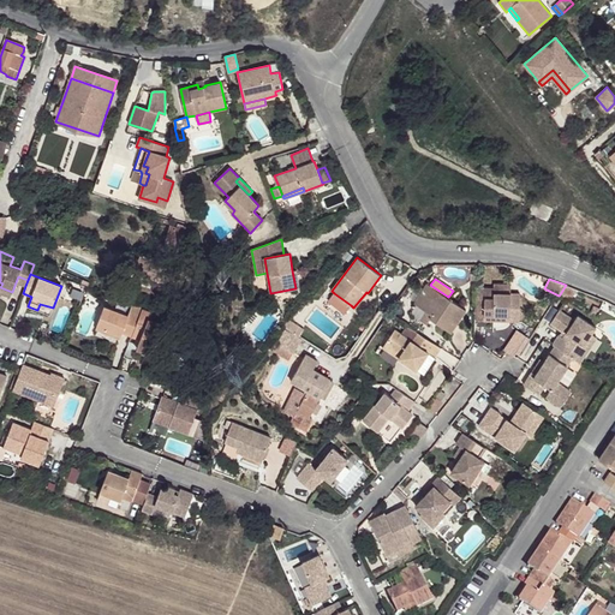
[(452,333),(466,310),(428,284),(415,303),(417,305),(433,315),(430,318),(452,333)]
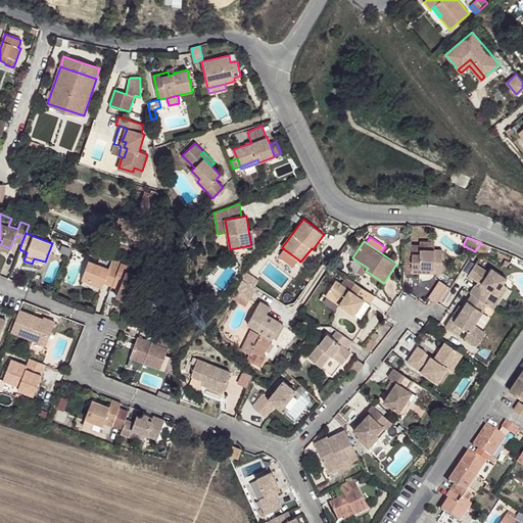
[(420,250),(434,250),(434,242),(420,242),(420,245),(420,250)]
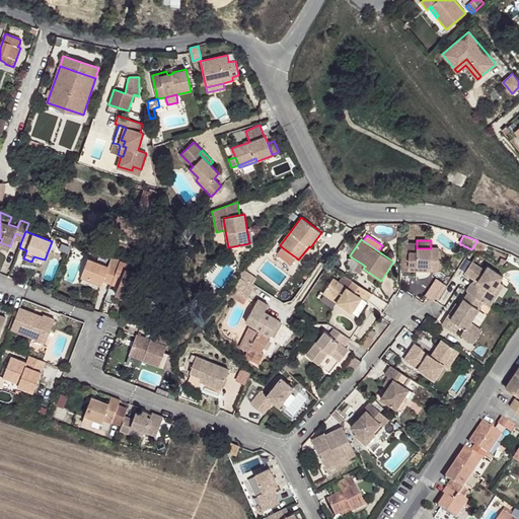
[(487,244),(477,240),(472,248),(483,252),(487,244)]
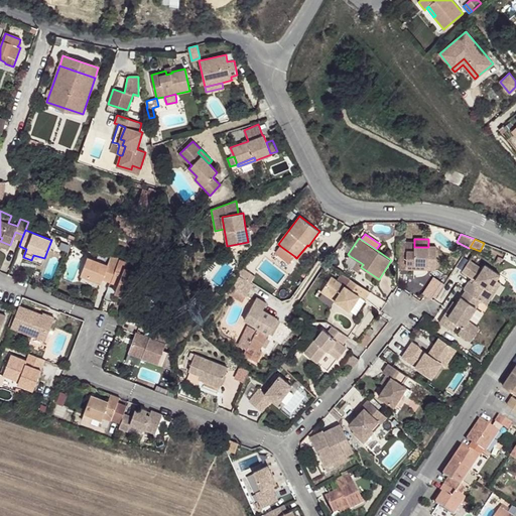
[(10,245),(0,241),(0,245),(9,249),(10,245)]
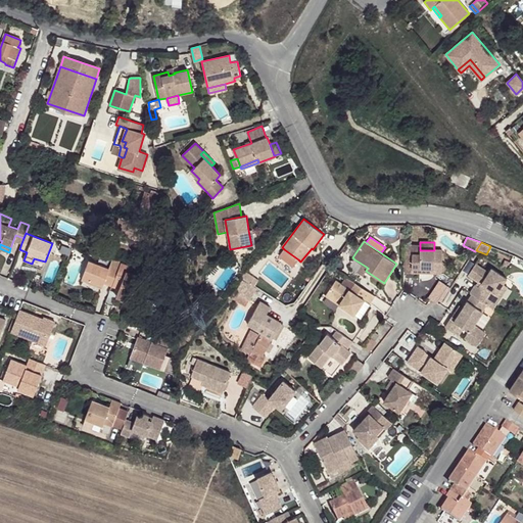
[(442,273),(442,250),(434,250),(420,250),(420,245),(406,245),(406,273),(420,273),(420,269),(433,270),(433,273),(442,273)]
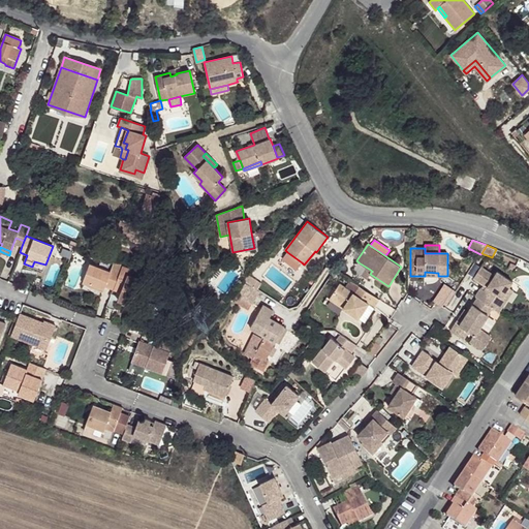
[(203,249),(195,251),(197,257),(201,257),(205,255),(203,249)]
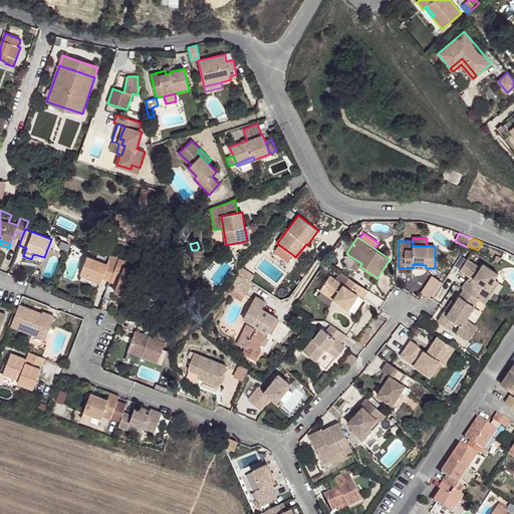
[(293,255),(279,245),(274,252),(287,262),(293,255)]
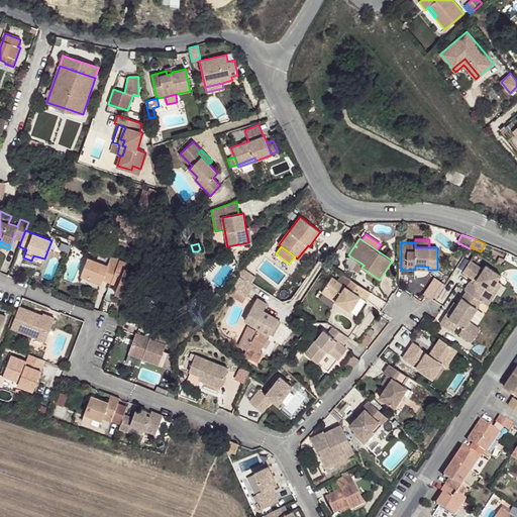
[(103,280),(111,283),(120,260),(111,256),(108,266),(88,257),(81,275),(102,283),(103,280)]
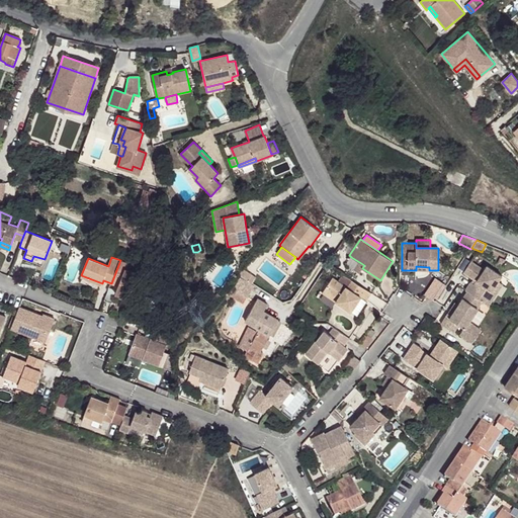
[(362,268),(364,265),(351,257),(346,263),(359,272),(362,268)]
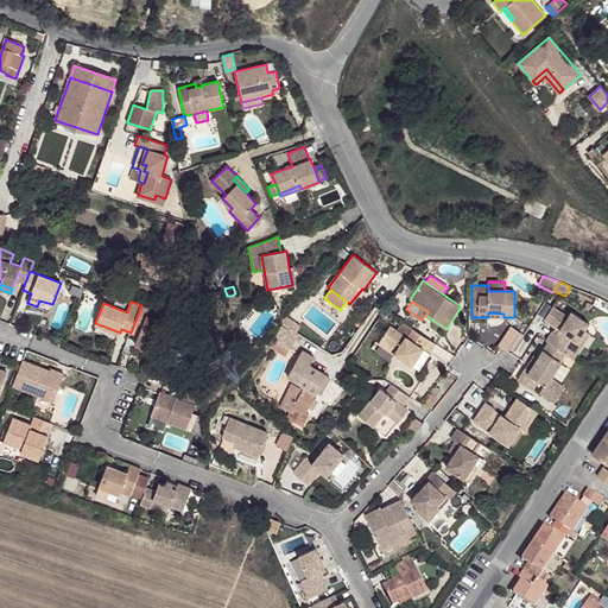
[(538,315),(544,320),(553,308),(546,303),(538,315)]
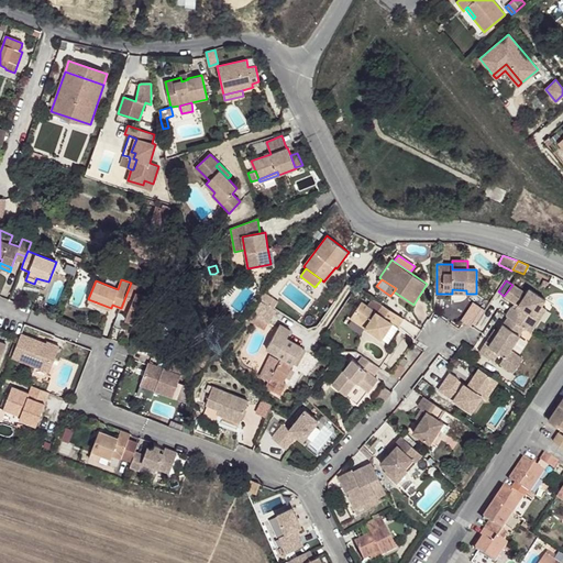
[(131,283),(121,308),(113,327),(121,330),(127,319),(140,324),(150,298),(135,293),(139,286),(131,283)]
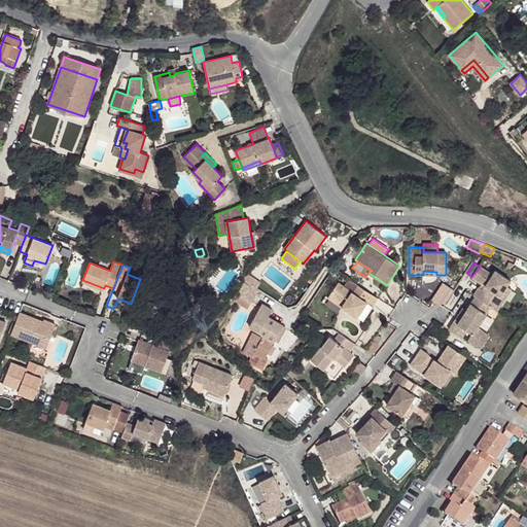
[(476,296),(491,307),(497,311),(504,299),(500,295),(506,286),(511,281),(495,271),(492,275),(480,267),(471,277),(482,284),(485,286),(483,289),(479,287),(473,295),(476,296)]
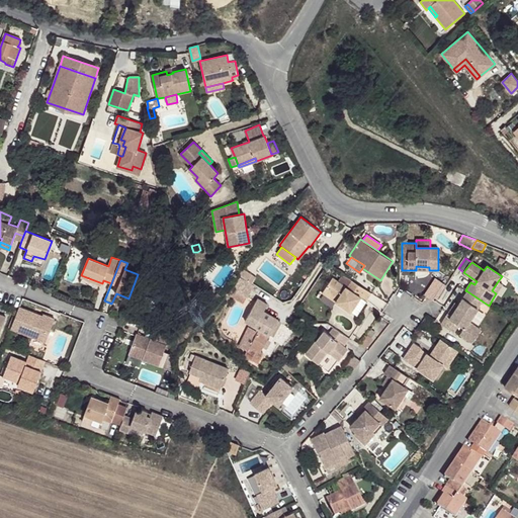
[(366,301),(371,293),(343,275),(338,282),(333,278),(325,290),(338,299),(336,303),(351,312),(360,297),(366,301)]
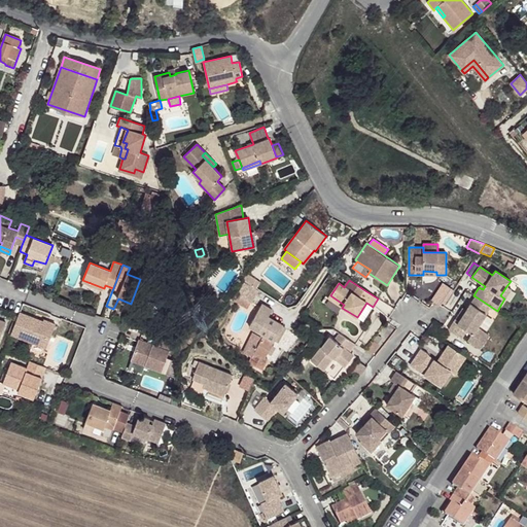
[(259,290),(244,282),(237,294),(239,295),(236,302),(247,309),(251,303),(252,303),(259,290)]
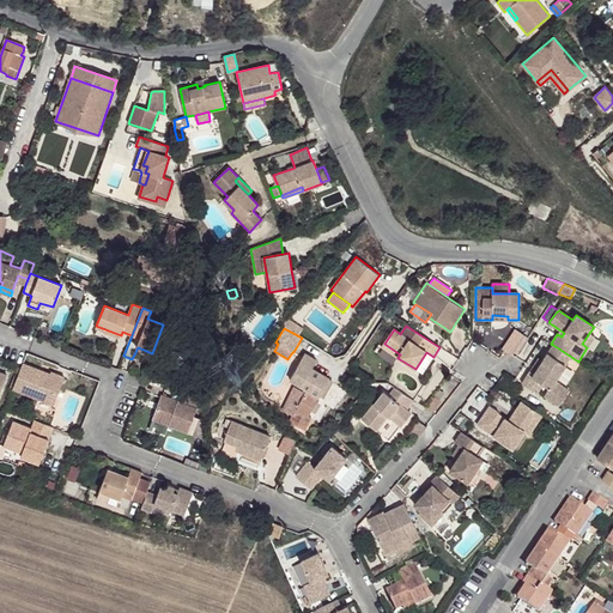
[(582,344),(587,347),(594,337),(589,333),(582,344)]
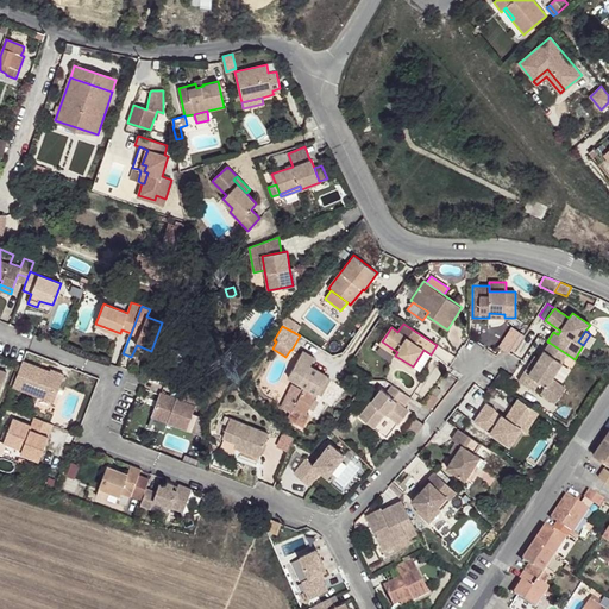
[(397,352),(382,341),(380,345),(395,356),(397,352)]
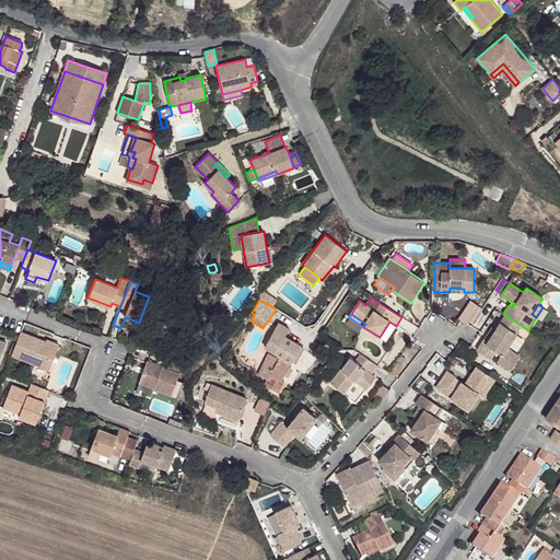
[(522,326),(505,315),(496,329),(488,341),(485,338),(477,350),(490,359),(496,350),(502,354),(498,361),(511,371),(521,357),(508,348),(522,326)]
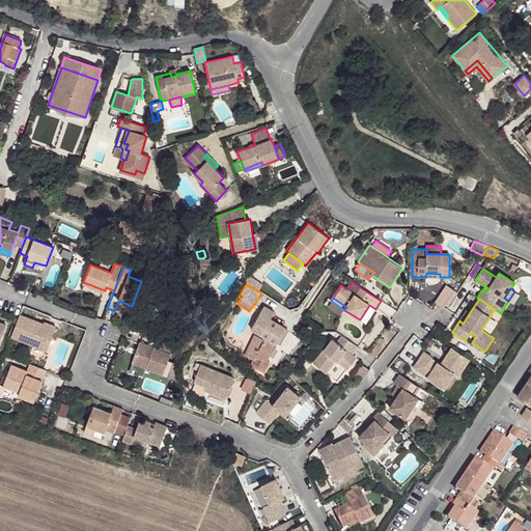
[(216,308),(219,311),(226,303),(223,300),(216,308)]
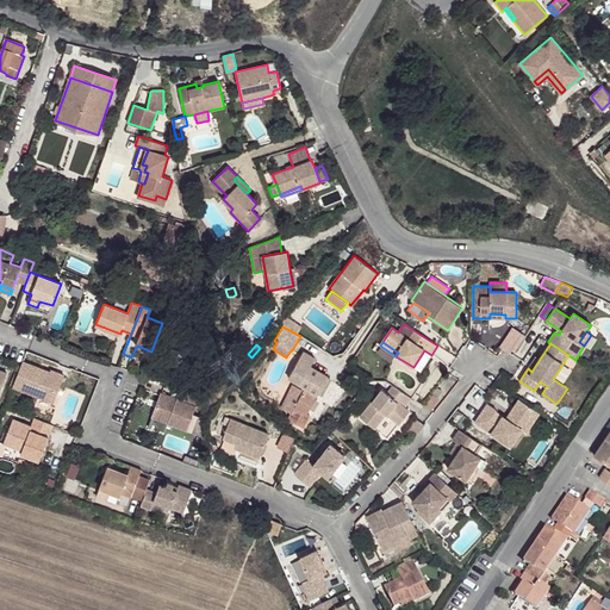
[(309,365),(313,358),(304,352),(296,366),(305,371),(309,365)]
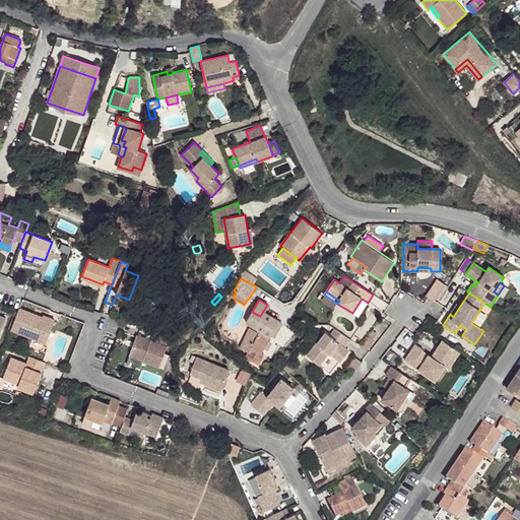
[(456,304),(450,314),(453,317),(460,306),(456,304)]
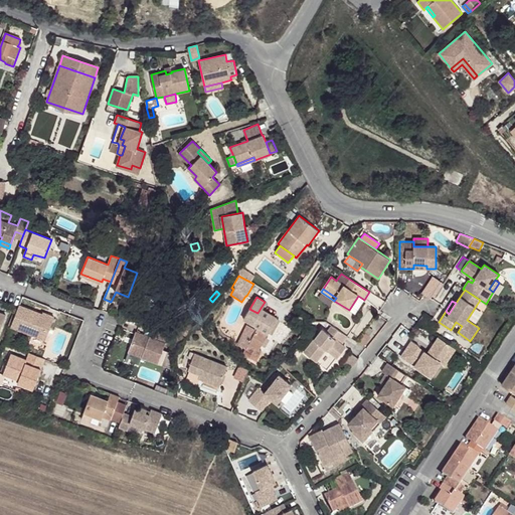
[(11,327),(45,340),(54,317),(42,313),(42,314),(36,311),(35,313),(31,312),(32,310),(19,305),(11,327)]
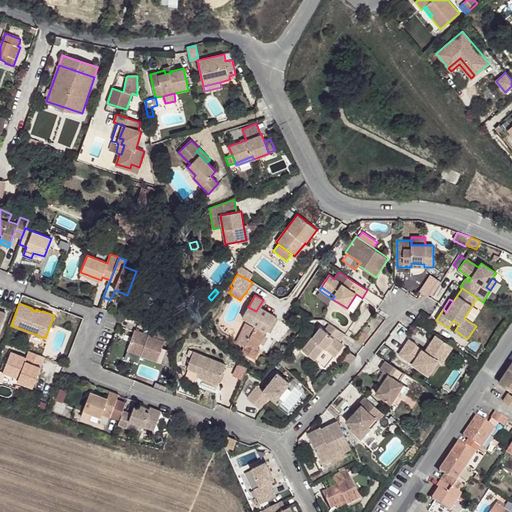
[(275,315),(259,306),(256,311),(249,322),(256,326),(245,347),(243,351),(255,358),(260,349),(257,347),(260,342),(263,335),(266,330),(274,316),(275,315)]
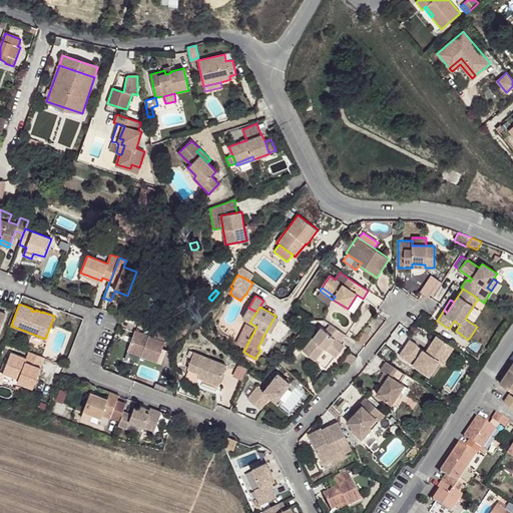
[(257,312),(248,308),(242,319),(249,323),(257,312)]
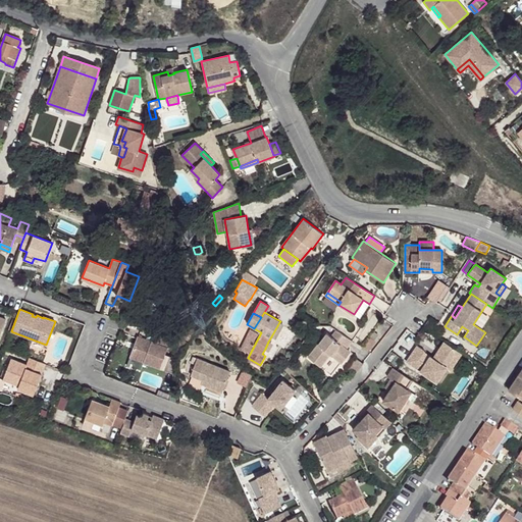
[(283,325),(279,322),(271,336),(275,338),(283,325)]
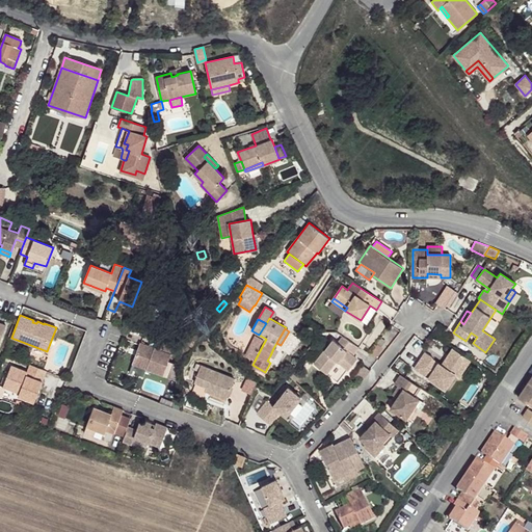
[(245,355),(255,361),(265,342),(256,337),(245,355)]
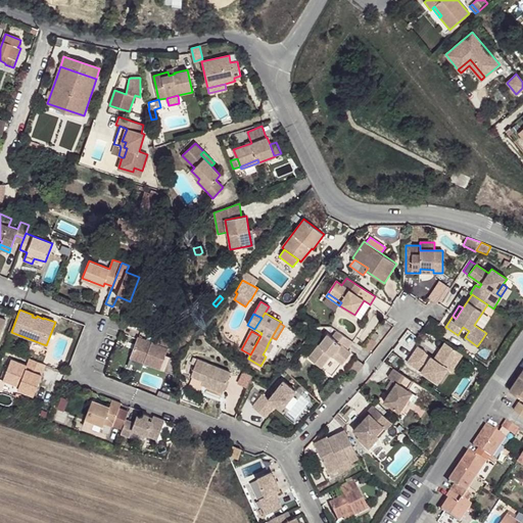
[(346,348),(352,341),(336,331),(332,337),(327,333),(308,358),(318,365),(322,359),(325,361),(331,354),(341,364),(350,352),(346,348)]
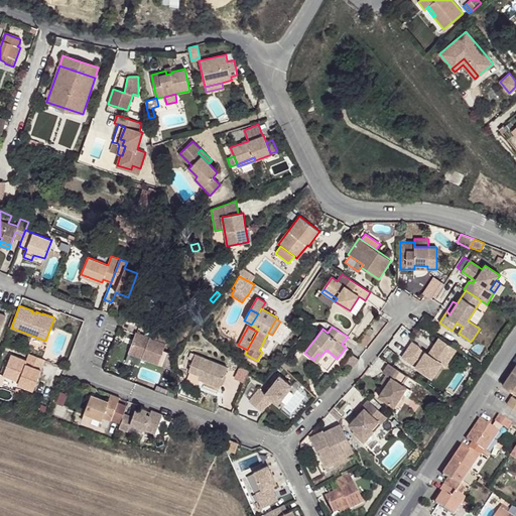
[(136,333),(128,353),(170,369),(172,363),(171,354),(163,351),(165,344),(136,333)]
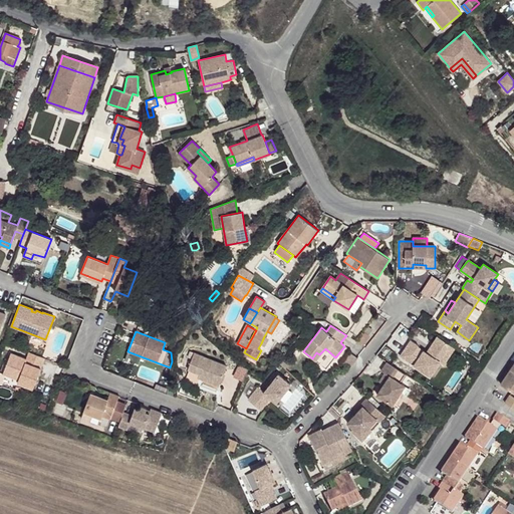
[(438,336),(427,353),(429,354),(440,338),(438,336)]
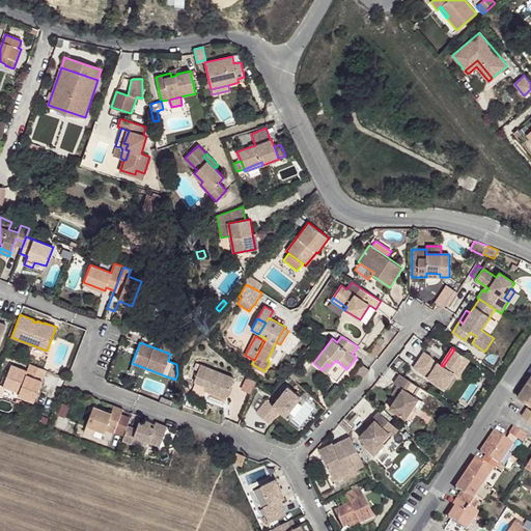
[(454,374),(466,357),(454,350),(443,366),(441,365),(438,363),(432,369),(426,365),(432,357),(425,352),(414,368),(444,388),(454,374)]
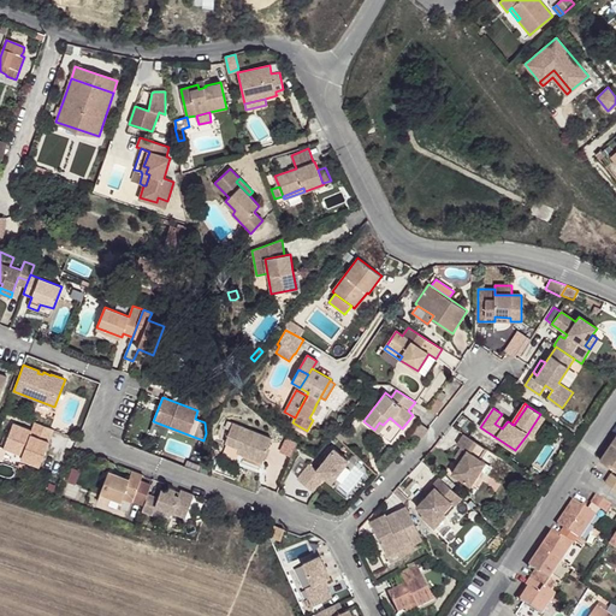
[(532,437),(545,418),(540,414),(527,434),(532,437)]
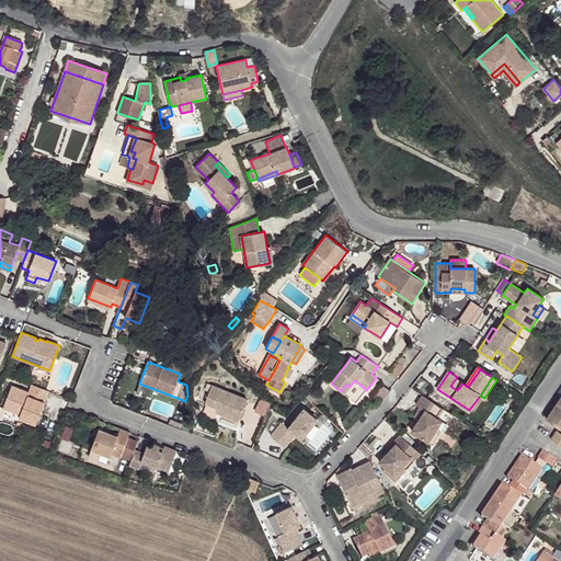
[(239,420),(247,398),(212,385),(208,384),(205,390),(209,391),(205,402),(207,403),(218,408),(224,410),(221,414),(239,420)]
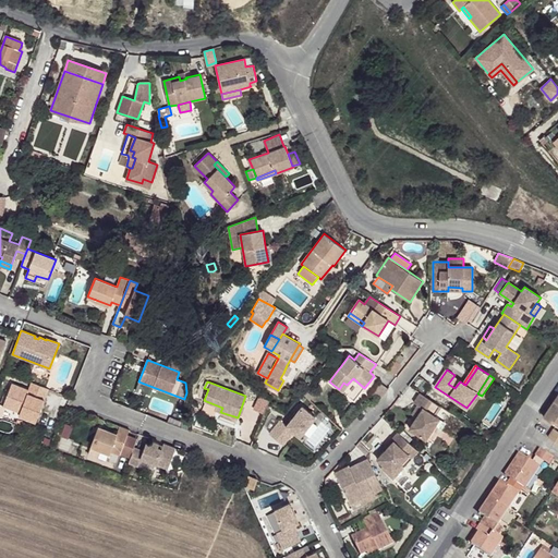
[(28,393),(44,400),(48,389),(32,383),(28,390),(29,390),(28,393)]
